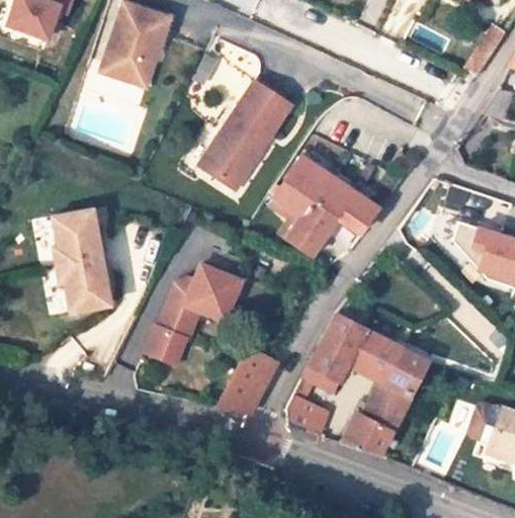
[(72,0),(18,0),(10,24),(50,38),(60,9),(69,12),(72,0)]
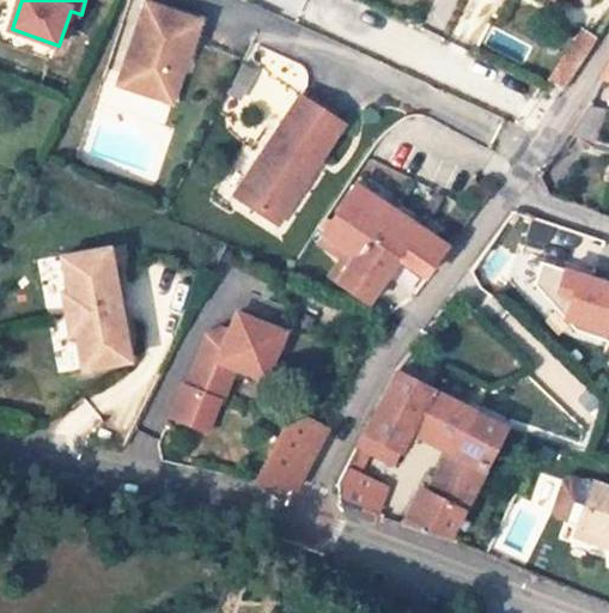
[(190,64),(205,19),(152,1),(123,83),(177,101),(188,70),(182,68),(184,61),(190,64)]
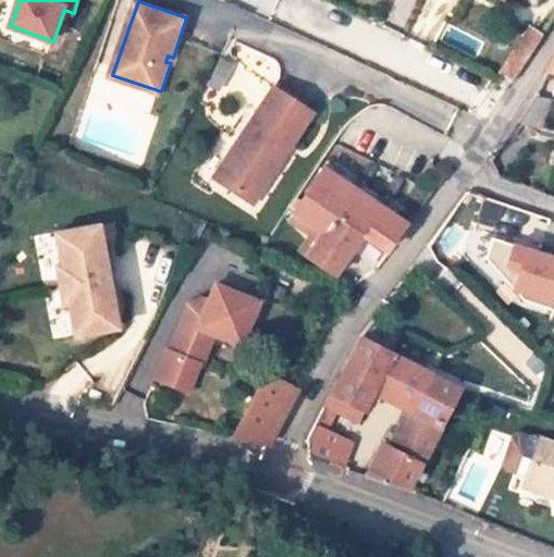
[(515,78),(545,34),(531,25),(503,70),(515,78)]
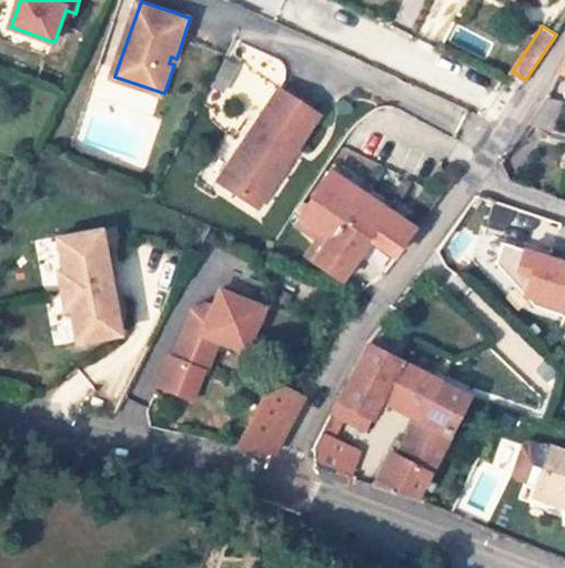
[(318,117),(279,90),(215,179),(254,206),(318,117)]
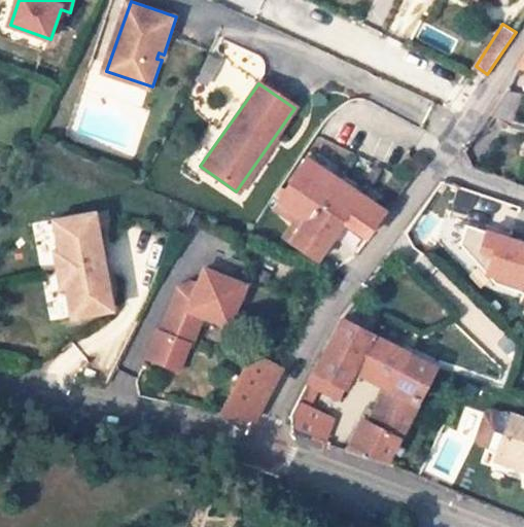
[(509,90),(494,109),(513,120),(515,118),(523,97),(523,94),(509,90)]
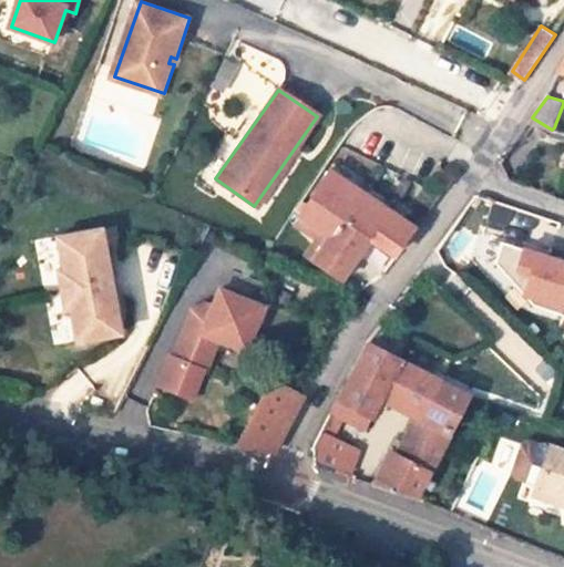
[(449,187),(457,176),(441,166),(433,177),(449,187)]
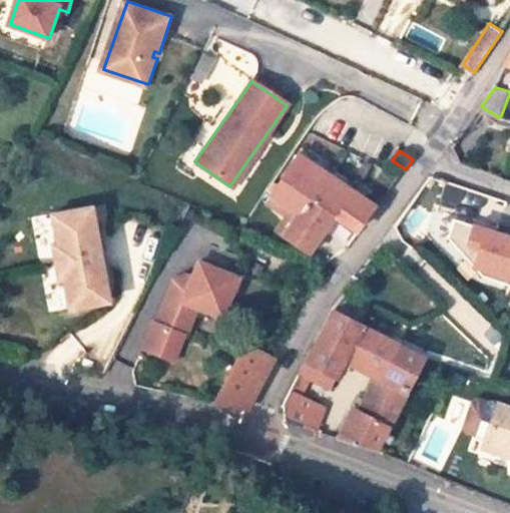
[(273,192),(300,211),(311,196),(336,214),(357,228),(359,227),(376,203),(300,153),(273,192)]
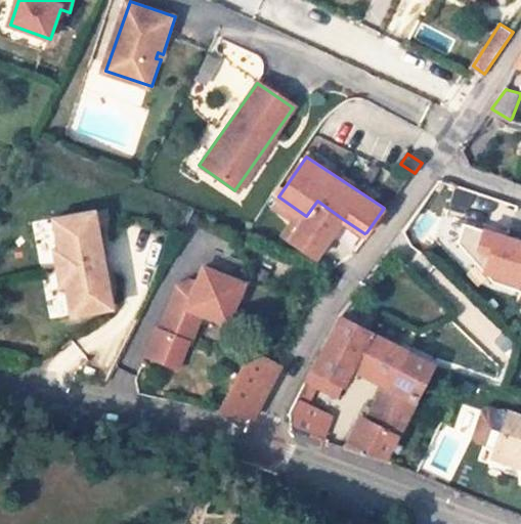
[(278,197),(274,204),(302,222),(306,216),(278,197)]
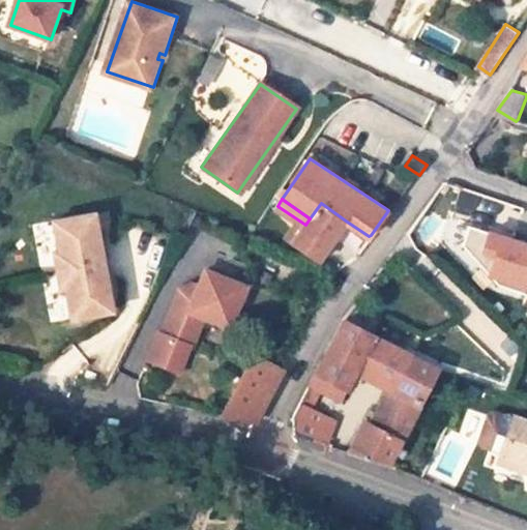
[(320,259),(347,222),(321,203),(310,218),(305,225),(293,241),(320,259)]
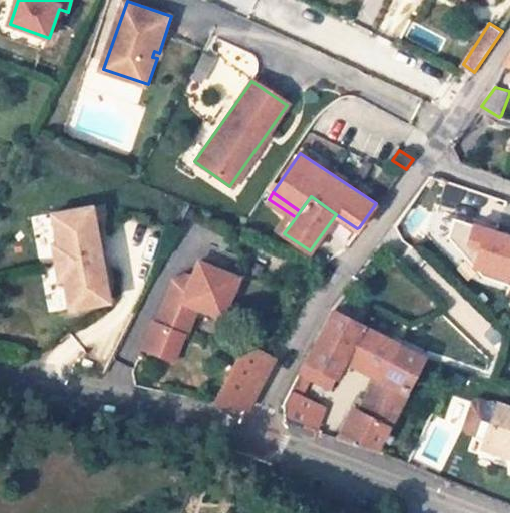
[(58,262),(97,254),(94,238),(100,236),(94,207),(55,214),(60,243),(55,244),(58,262)]
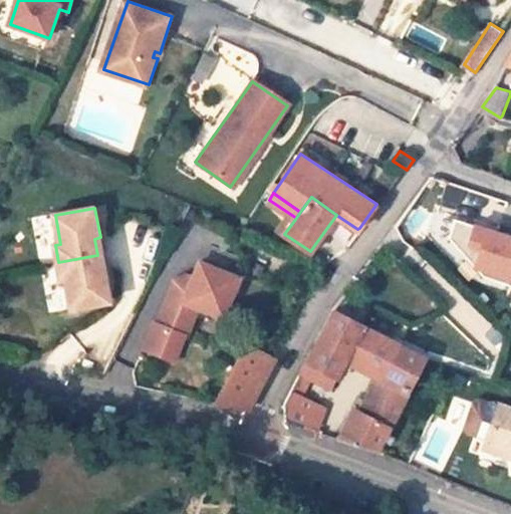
[(510,235),(457,218),(451,236),(485,275),(510,283),(510,235)]
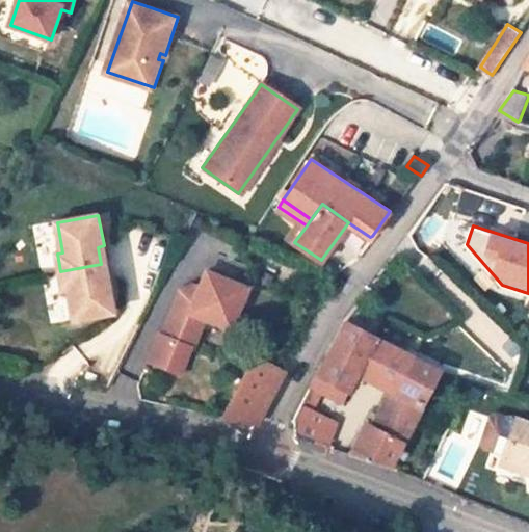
[(104,245),(98,247),(101,264),(112,262),(109,245),(104,245)]
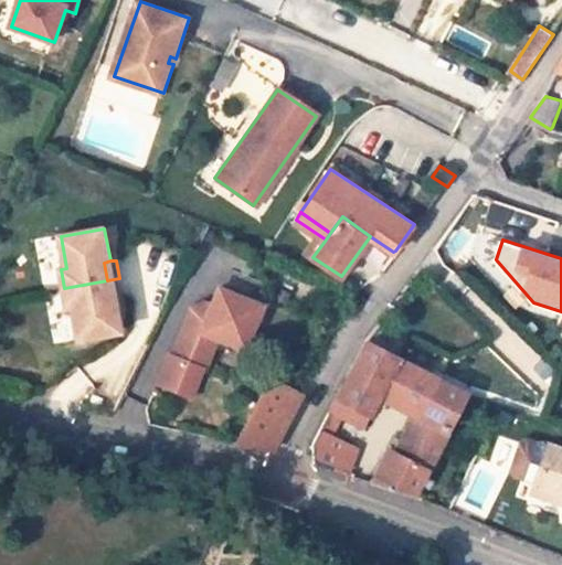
[(230,265),(221,286),(254,300),(263,278),(230,265)]
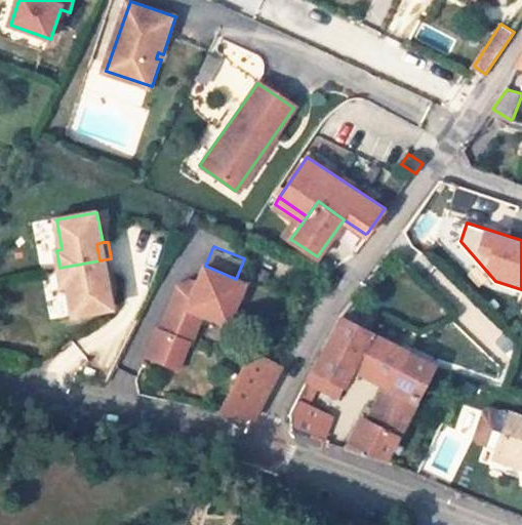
[(99,260),(103,278),(109,277),(115,275),(111,258),(99,260)]
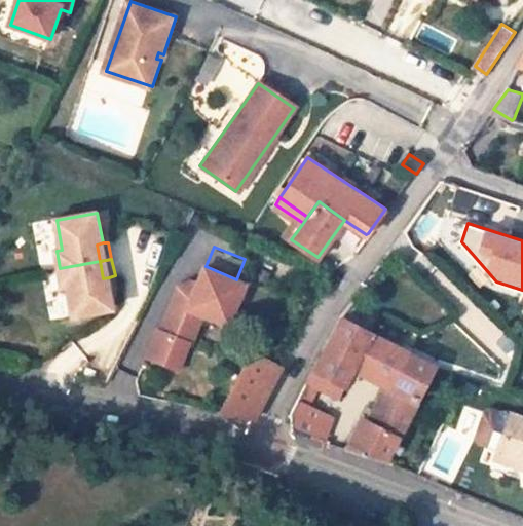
[(100,261),(60,268),(64,287),(69,286),(74,315),(114,308),(109,277),(103,278),(100,261)]
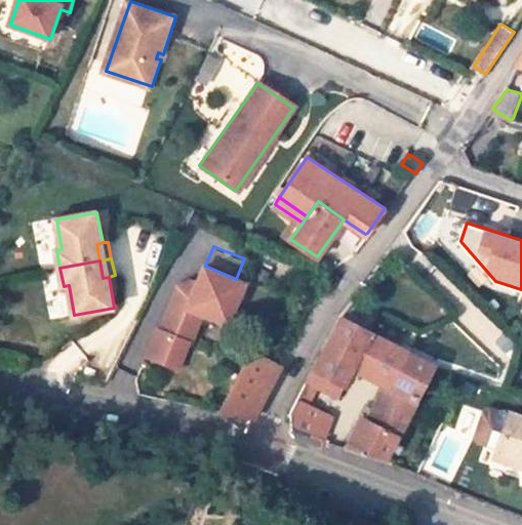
[(236,279),(205,266),(195,293),(174,285),(158,326),(156,325),(145,354),(173,365),(185,336),(193,340),(204,313),(228,322),(244,282),(236,279)]
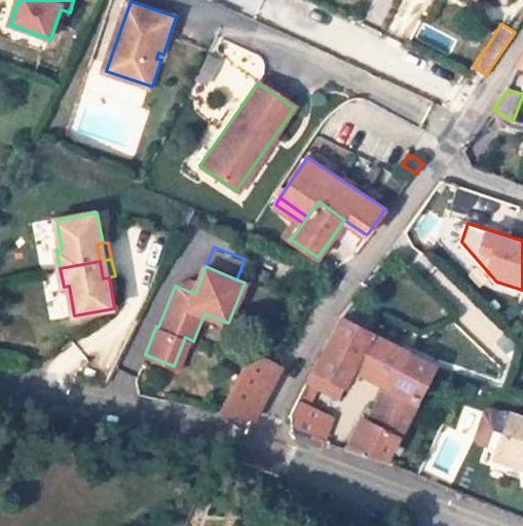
[(339,396),(353,368),(388,386),(393,388),(412,350),(343,316),(310,381),(339,396)]
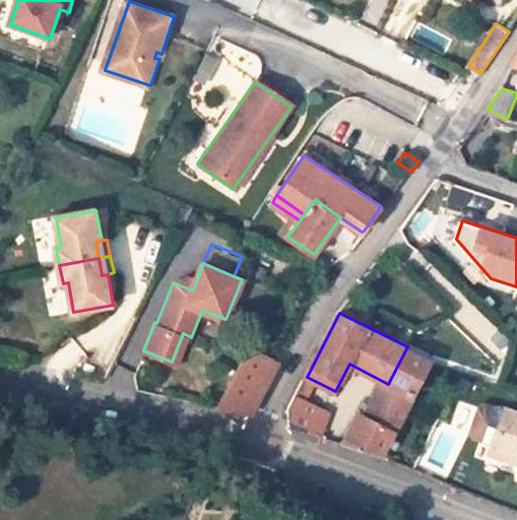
[(254,413),(282,363),(277,360),(251,346),(220,408),(254,413)]
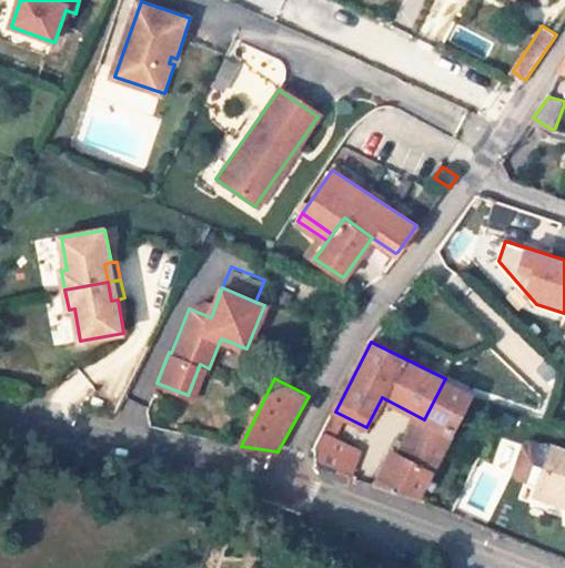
[(424,419),(420,417),(401,454),(394,449),(376,485),(399,492),(419,498),(472,392),(445,378),(424,419)]
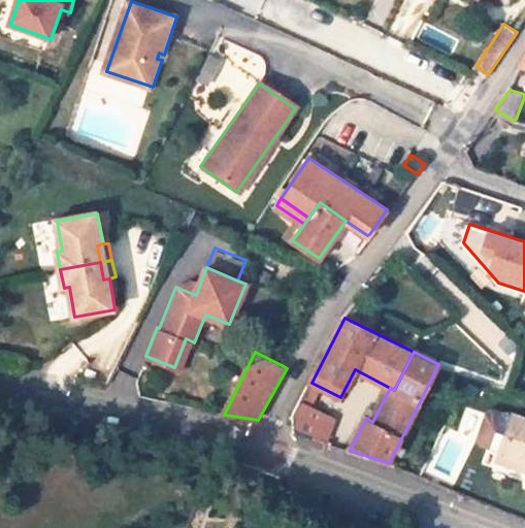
[(309,436),(319,439),(325,427),(316,423),(320,415),(300,405),(295,416),(297,432),(309,436)]
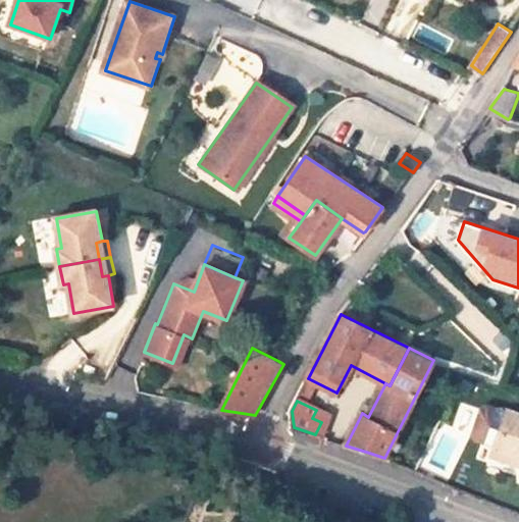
[(518,412),(509,409),(506,416),(496,448),(494,455),(518,463),(518,412)]
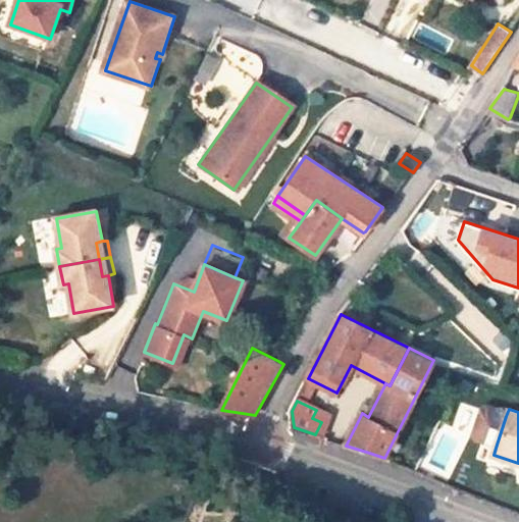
[(496,448),(506,416),(486,410),(477,414),(471,431),(476,441),(496,448)]
